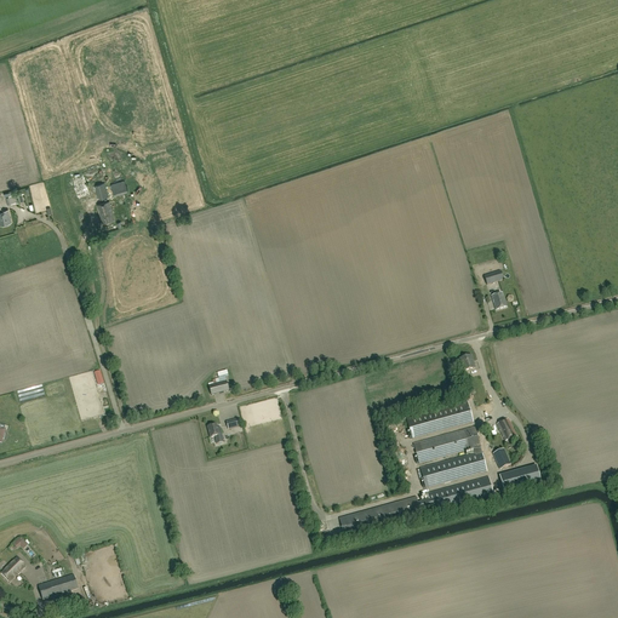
[(75,188),(76,195),(87,193),(84,175),(73,177),(75,188)]
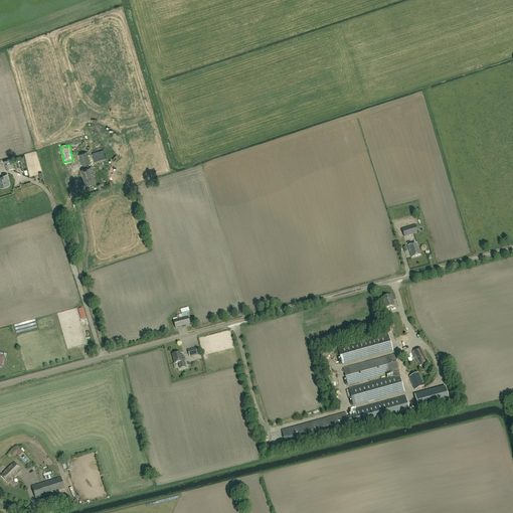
[(93,161),(104,158),(102,148),(90,152),(93,161)]
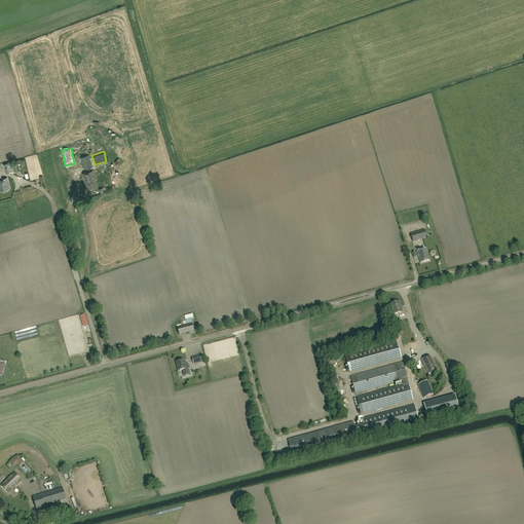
[(81,167),(87,165),(89,165),(86,153),(78,155),(81,167)]
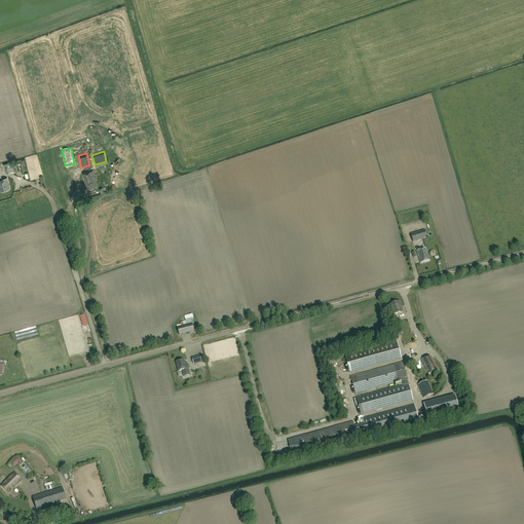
[(84,188),(95,185),(90,169),(80,172),(84,188)]
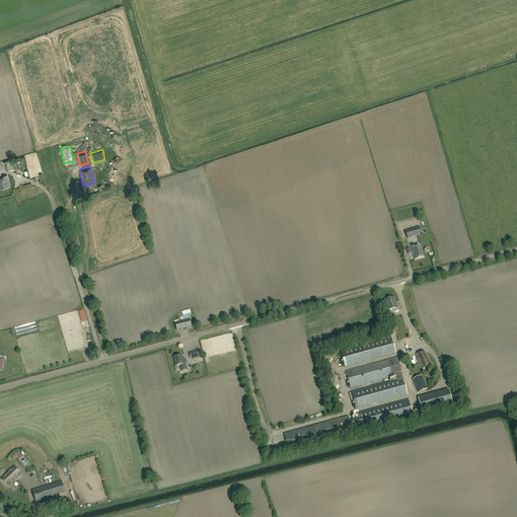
[(405,237),(420,232),(417,224),(402,228),(405,237)]
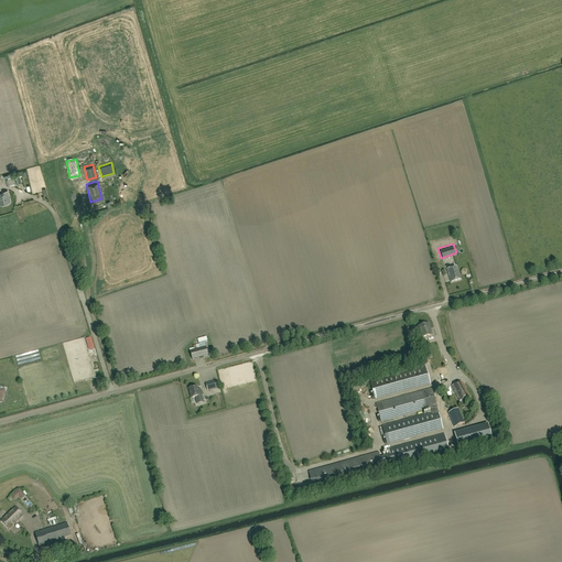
[(449,280),(458,277),(454,265),(445,268),(449,280)]
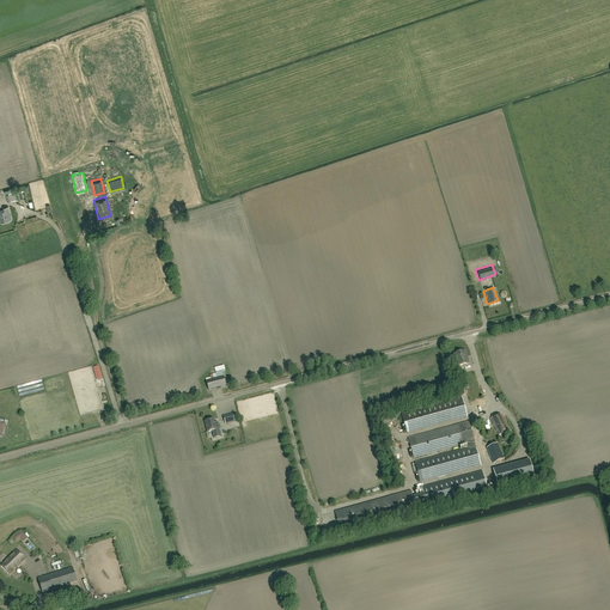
[(455,365),(467,363),(463,349),(451,353),(455,365)]
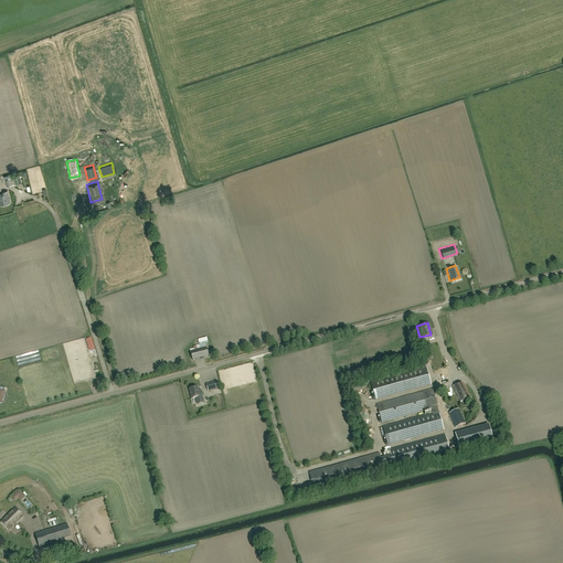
[(204,344),(198,347),(188,349),(190,358),(206,354),(204,344)]
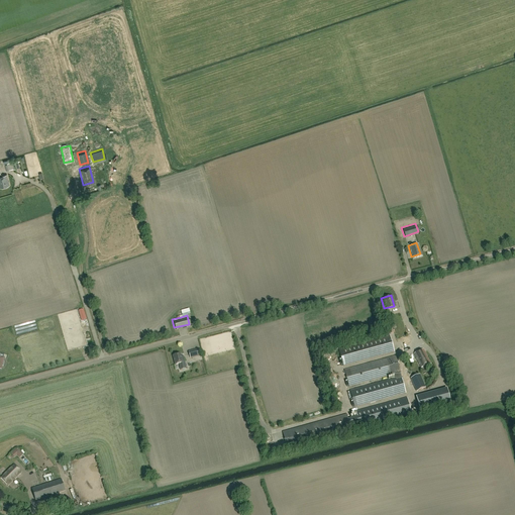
[(14,324),(15,332),(33,329),(32,322),(14,324)]
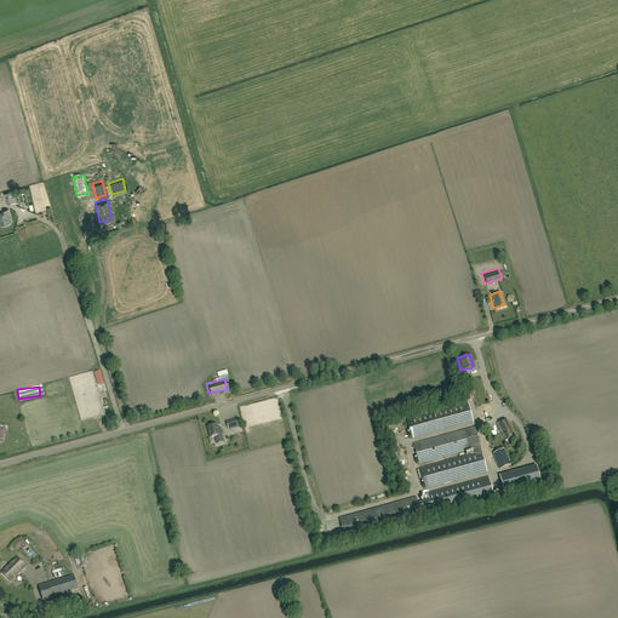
[(410,436),(470,419),(465,400),(404,417),(410,436)]
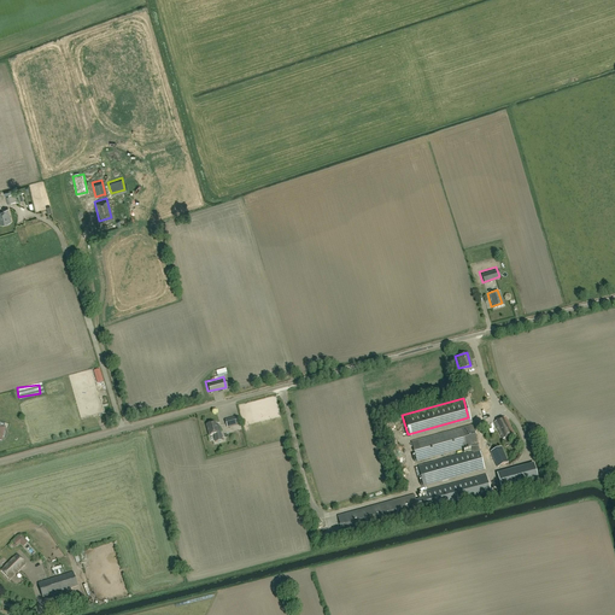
[(224,426),(238,422),(235,415),(223,419),(224,426)]
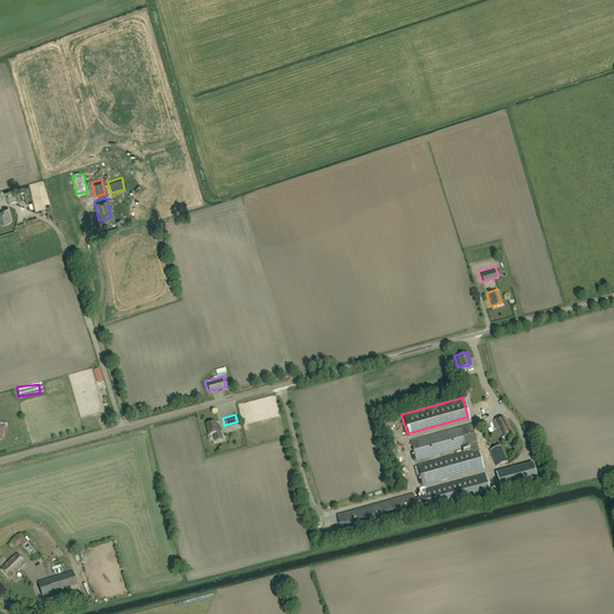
[(500,437),(511,431),(502,414),(491,419),(500,437)]
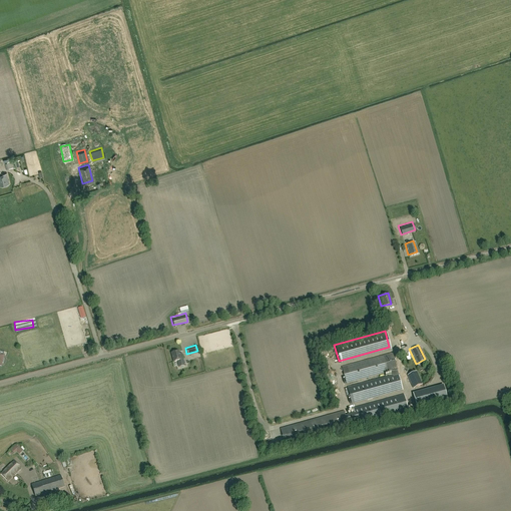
[(177,366),(182,364),(179,352),(179,353),(178,353),(177,350),(173,351),(169,352),(172,361),(175,360),(177,366)]
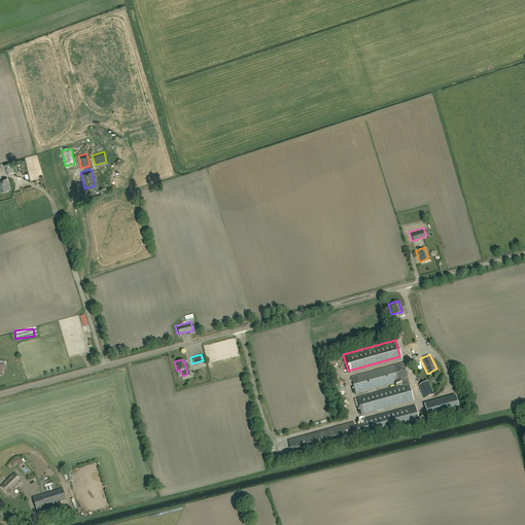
[(334,376),(345,377),(345,373),(344,373),(344,364),(339,363),(339,360),(334,360),(334,376)]
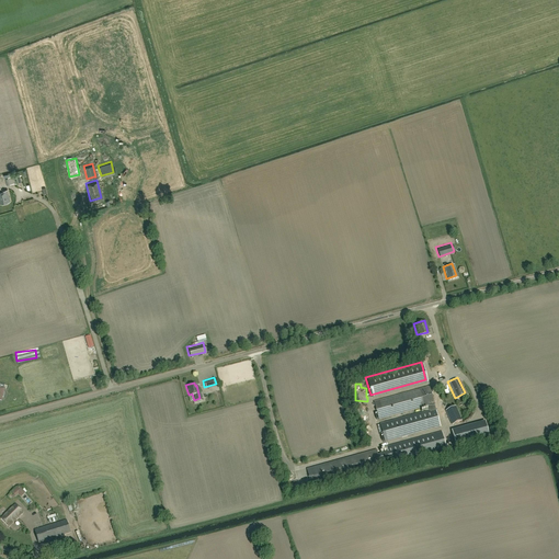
[(425,406),(425,409),(378,422),(383,441),(438,425),(431,397),(428,385),(424,385),(372,400),(375,413),(376,418),(381,417),(380,412),(419,401),(419,402),(421,401),(422,406),(425,406)]
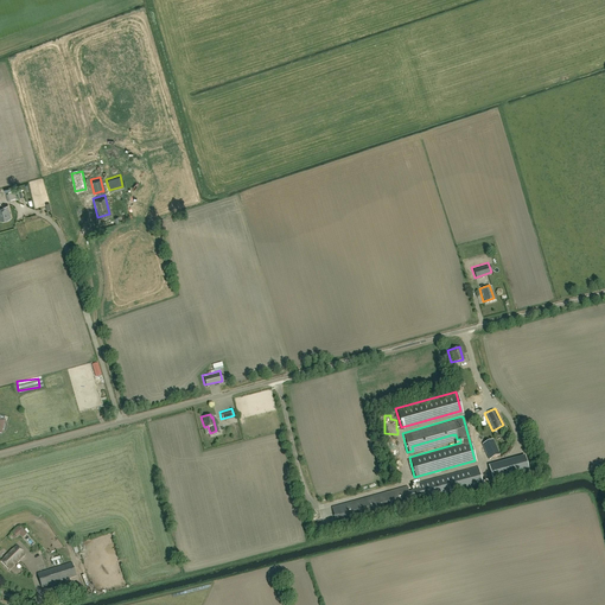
[(498,453),(491,438),(484,441),(481,443),(486,457),(490,456),(490,457),(498,453)]
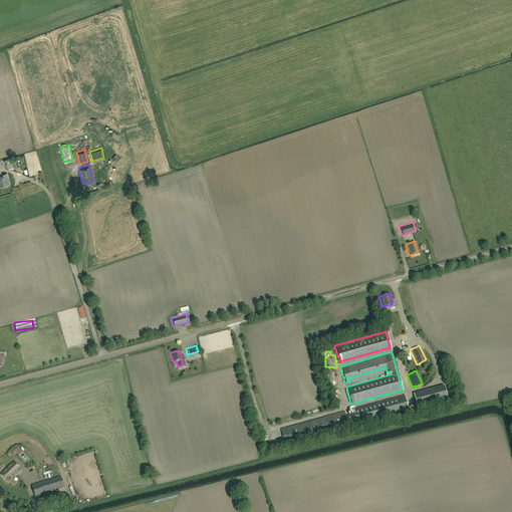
[(443,384),(412,391),(414,399),(445,392),(443,384)]
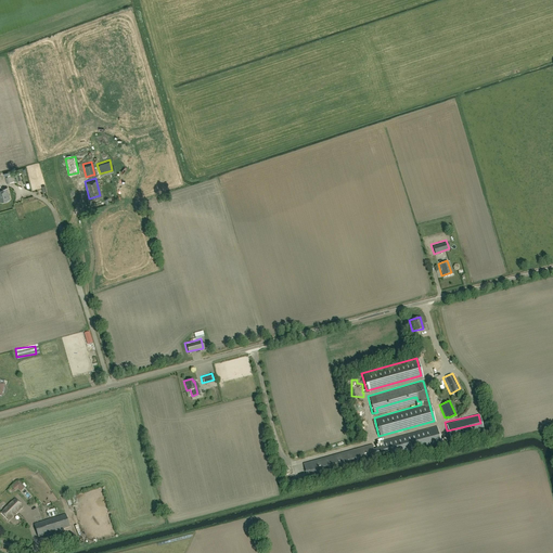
[(380,440),(382,445),(371,448),(370,442),(301,462),(306,479),(311,478),(381,460),(378,454),(383,453),(385,458),(444,441),(442,440),(439,440),(435,425),(380,440)]
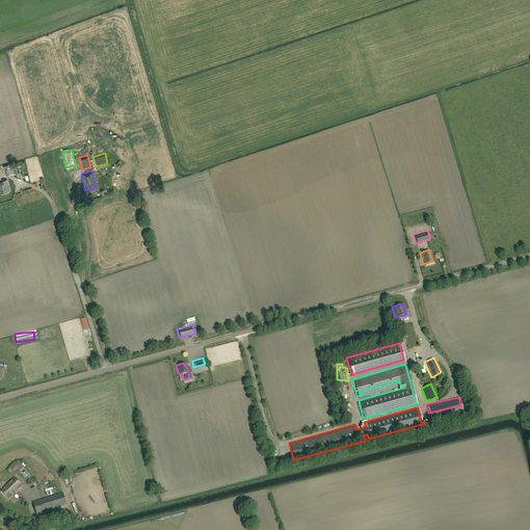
[(10,465),(15,469),(17,467),(19,469),(23,465),(17,458),(10,465)]
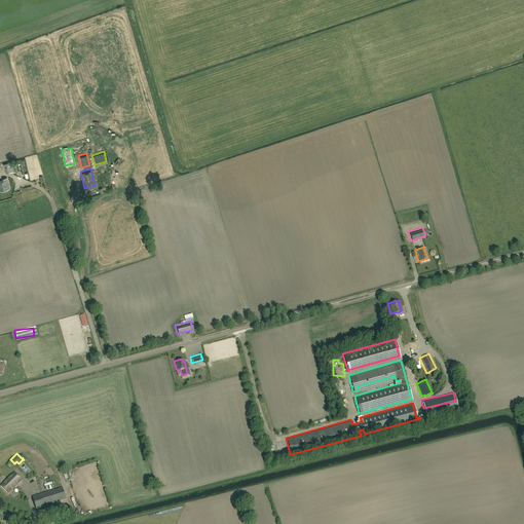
[(6,491),(20,479),(12,472),(0,483),(0,485),(6,491)]
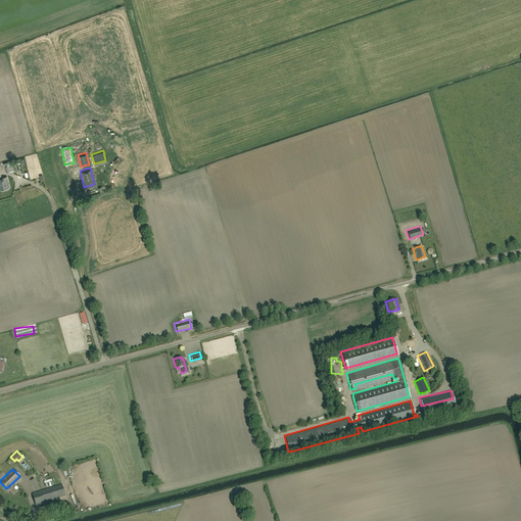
[(34,505),(64,495),(60,482),(30,492),(34,505)]
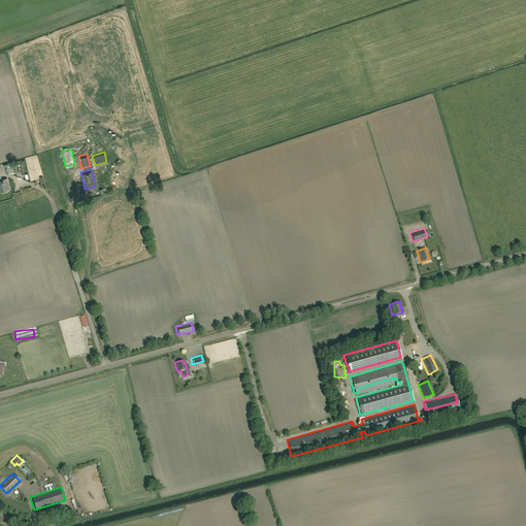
[(11,494),(14,498),(20,493),(15,490),(11,494)]
